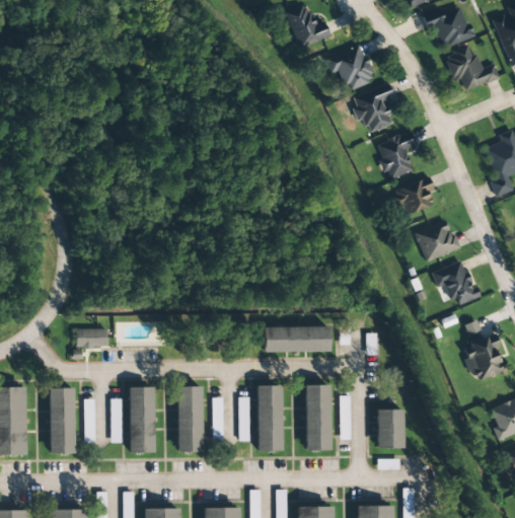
[(323,19),(315,23),(305,2),(285,11),(301,48),(329,34),(323,19)]
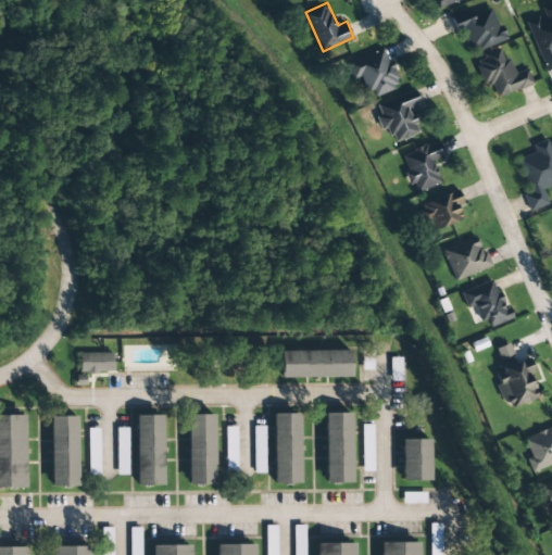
[(551,4),(543,8),(547,14),(529,21),(548,68),(551,67),(551,4)]
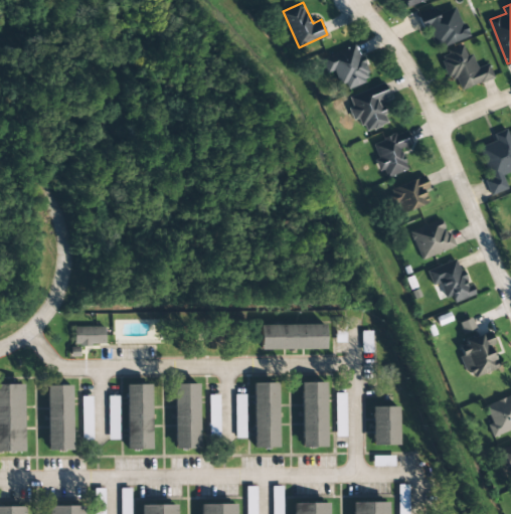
[(458,5),(423,20),(438,49),(471,35),(458,5)]
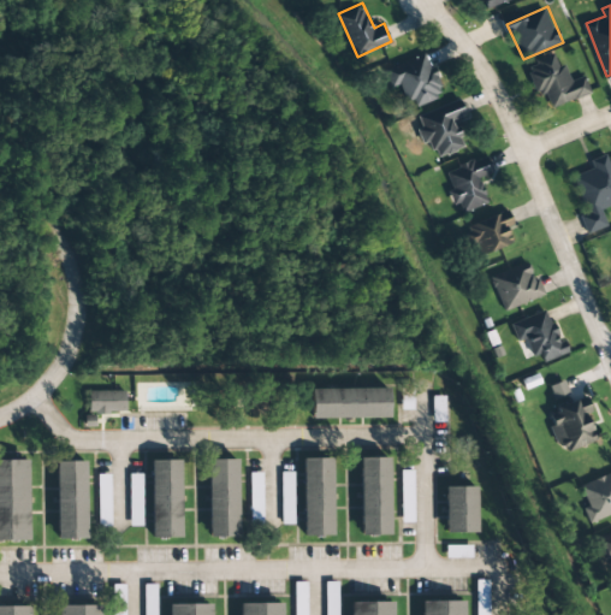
[(395,87),(404,83),(414,108),(445,95),(427,53),(387,70),(395,87)]
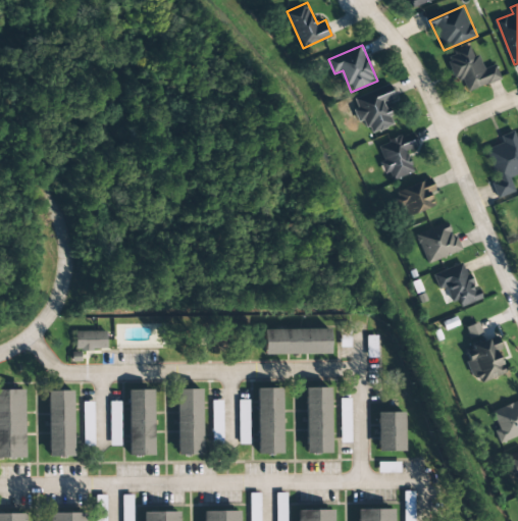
[(465,92),(502,76),(497,63),(483,68),(474,45),(450,55),(465,92)]
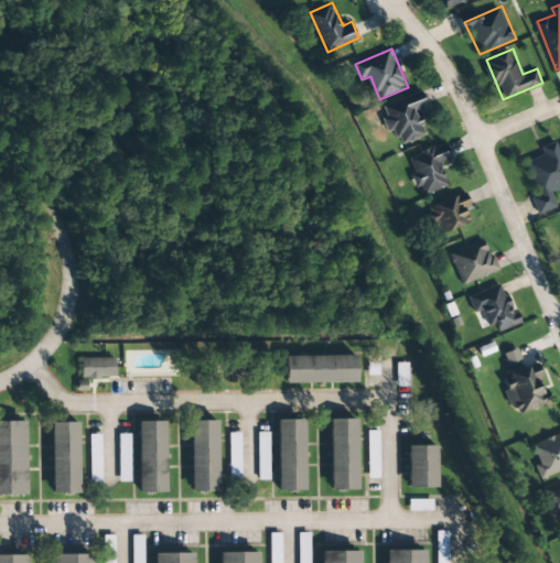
[(399,144),(429,134),(420,109),(428,106),(423,91),(385,105),(399,144)]
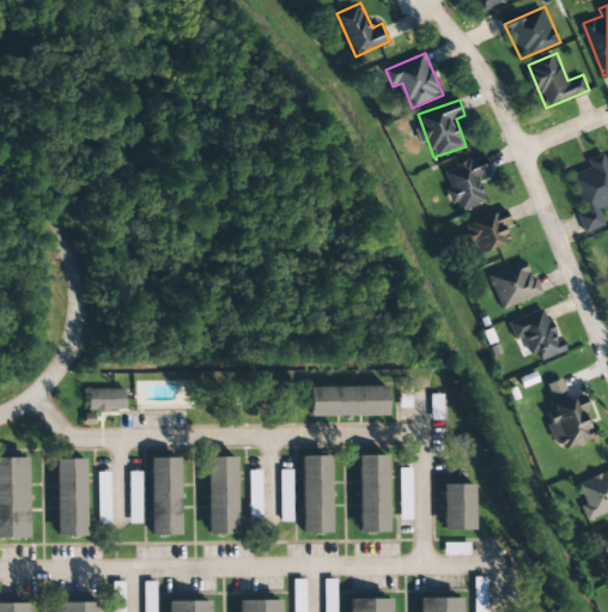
[(593,168),(573,174),(587,210),(579,212),(587,231),(606,224),(600,206),(607,203),(607,152),(589,158),(593,168)]
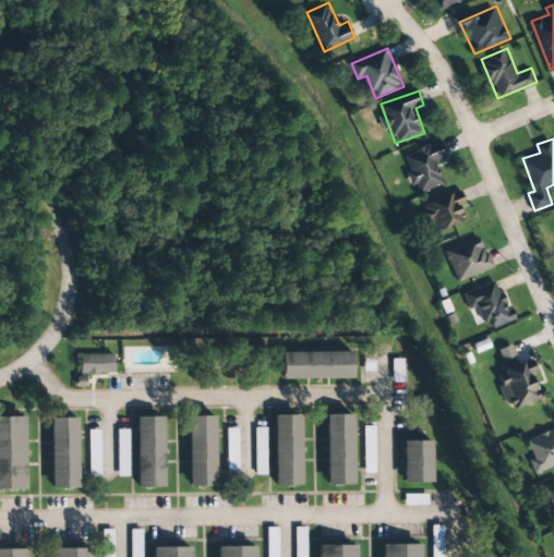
[(406,154),(421,192),(445,183),(436,161),(448,156),(442,140),(406,154)]
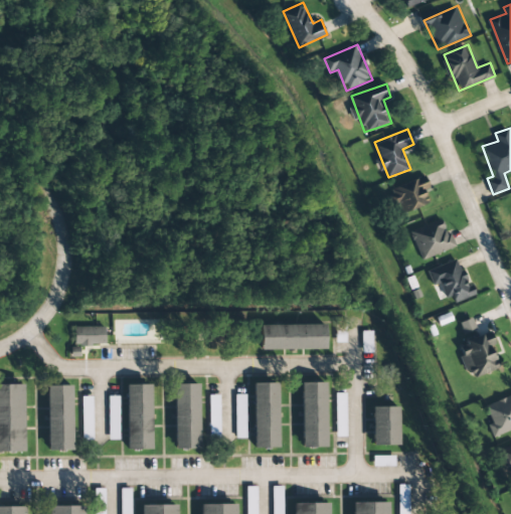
[(426,189),(431,187),(427,175),(391,189),(401,213),(431,202),(426,189)]
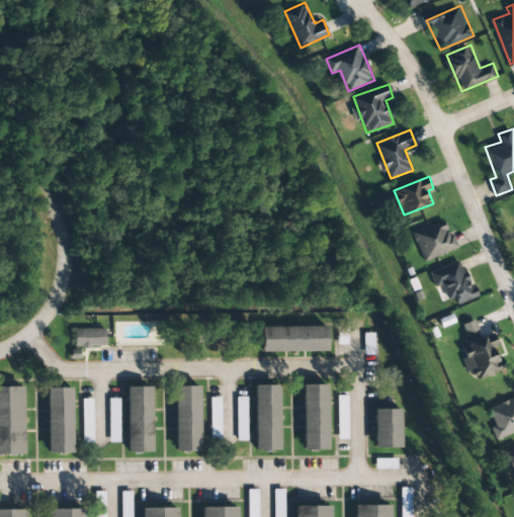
[(415,233),(427,261),(458,247),(446,219),(415,233)]
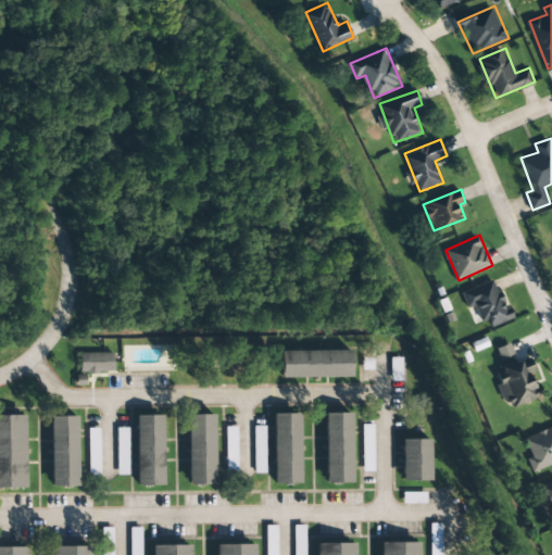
[(469,307),(478,304),(487,328),(512,318),(497,278),(463,290),(469,307)]
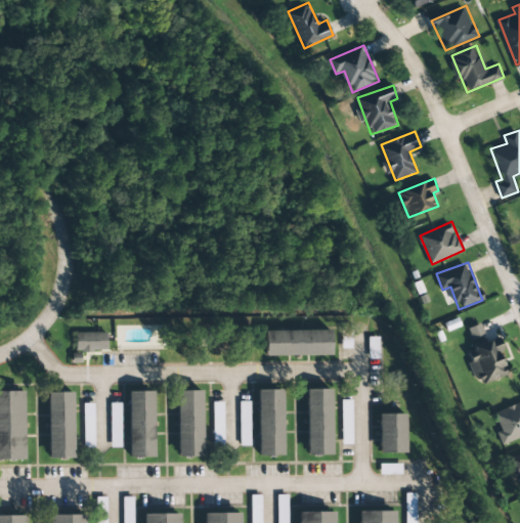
[(475,337),(485,331),(481,324),(471,331),(475,337)]
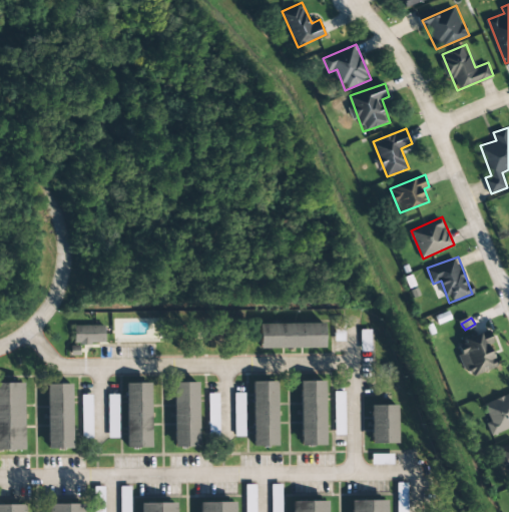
[(260,347),(326,347),(326,323),(260,323),(260,347)]
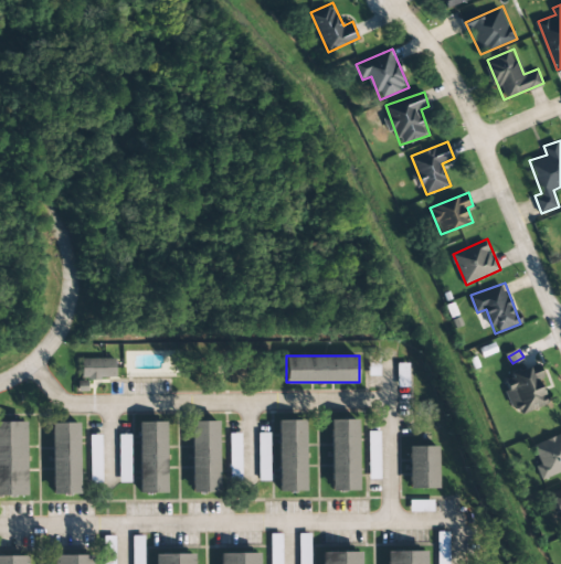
[(116,378),(116,358),(83,358),(83,378),(116,378)]
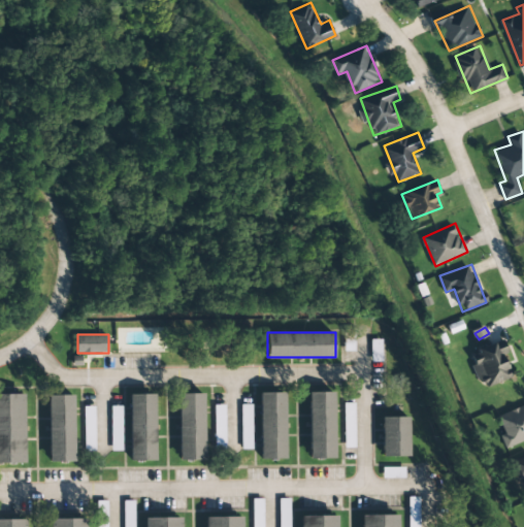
[(373,340),(373,359),(383,359),(383,340),(373,340)]
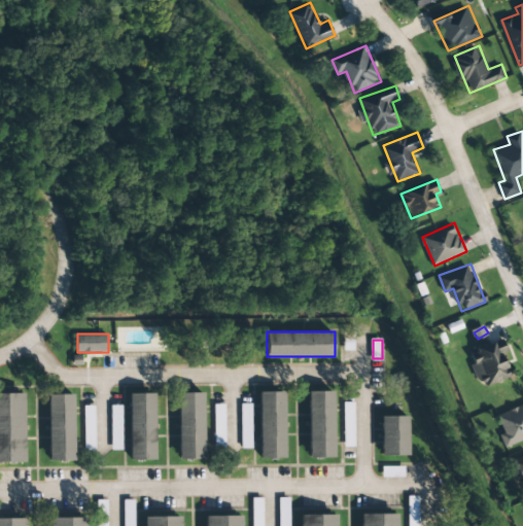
[(484,387),(512,376),(502,354),(508,352),(503,343),(496,346),(494,341),(468,351),(484,387)]
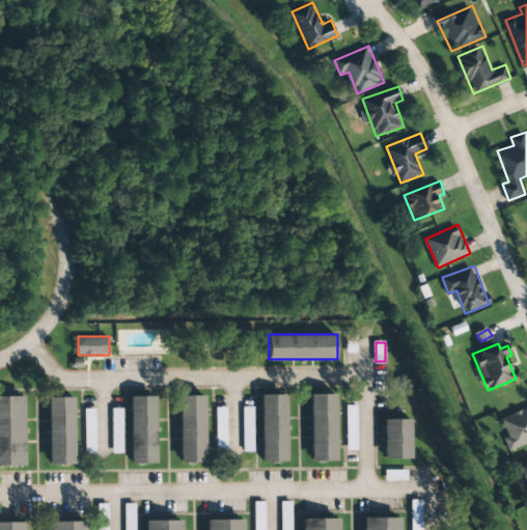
[(262,393),(262,461),(287,461),(287,393),(262,393)]
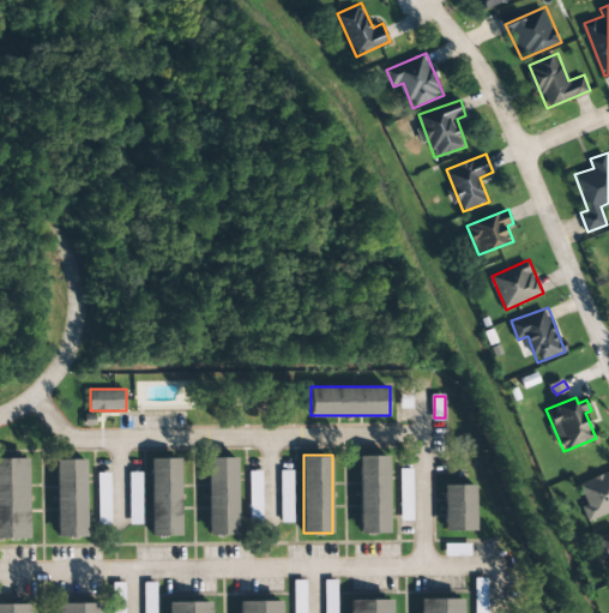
[(390,533),(390,455),(360,455),(360,533),(390,533)]
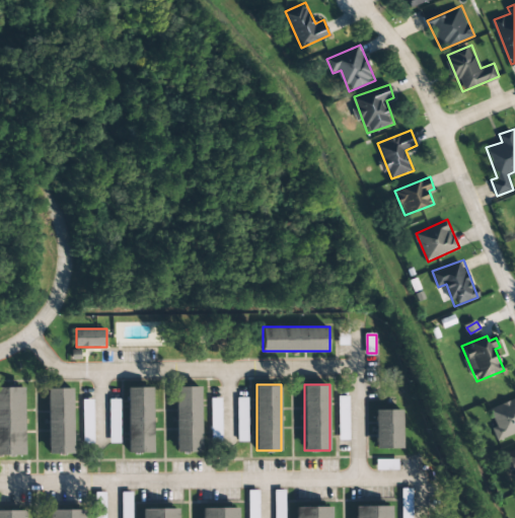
[(0,453),(25,453),(25,386),(0,386),(0,453)]
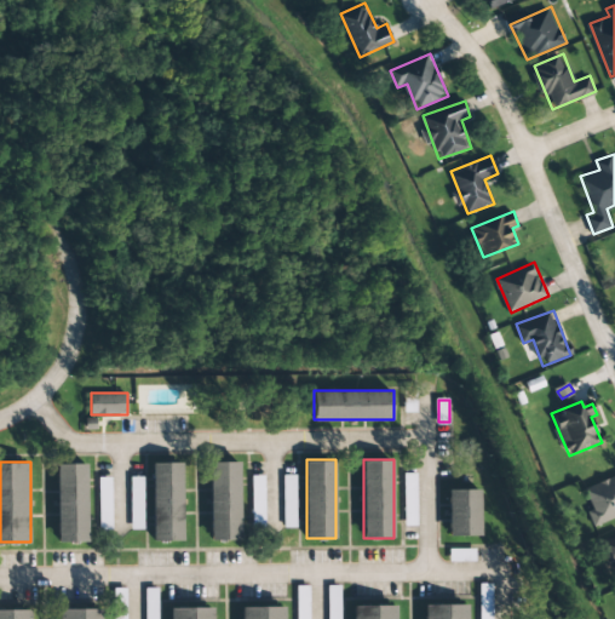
[(183,462),(154,462),(154,539),(183,539),(183,462)]
